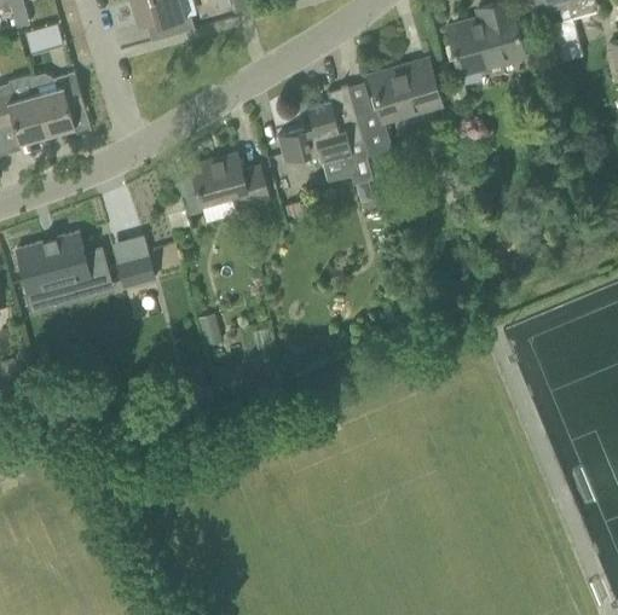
[(184,19),(177,0),(143,0),(132,4),(139,28),(145,25),(151,44),(194,32),(190,18),(184,19)]
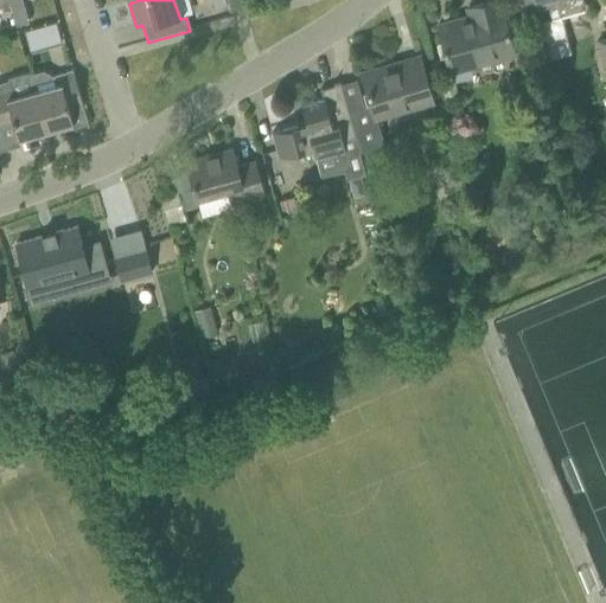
[(227,0),(233,18),(249,13),(246,0),(227,0)]
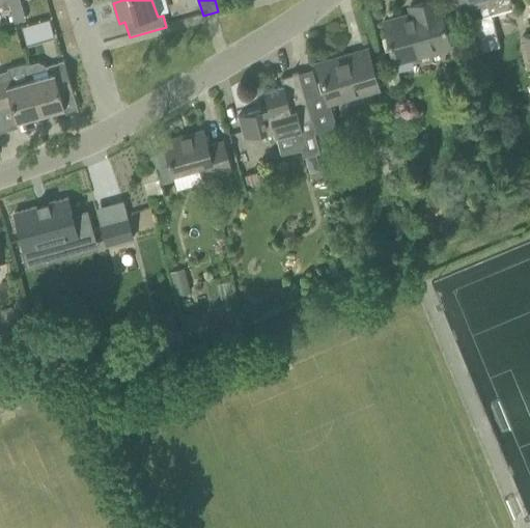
[(451,0),(456,17),(481,9),(483,19),(474,21),(482,53),(500,48),(492,17),(512,10),(509,0),(451,0)]
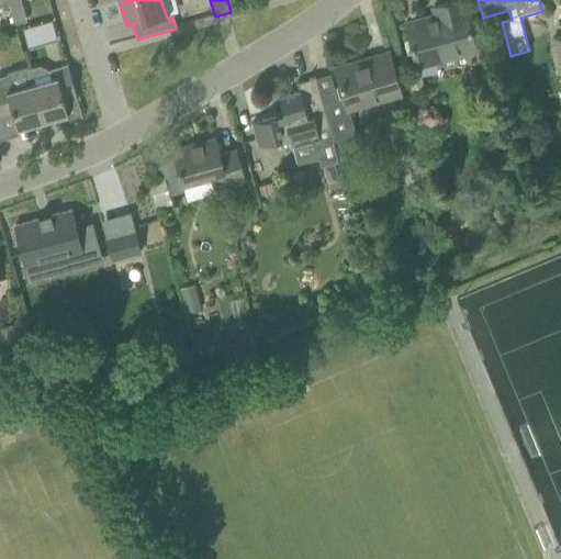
[(406,25),(413,46),(418,68),(478,51),(466,9),(464,9),(462,1),(434,10),(436,17),(406,25)]
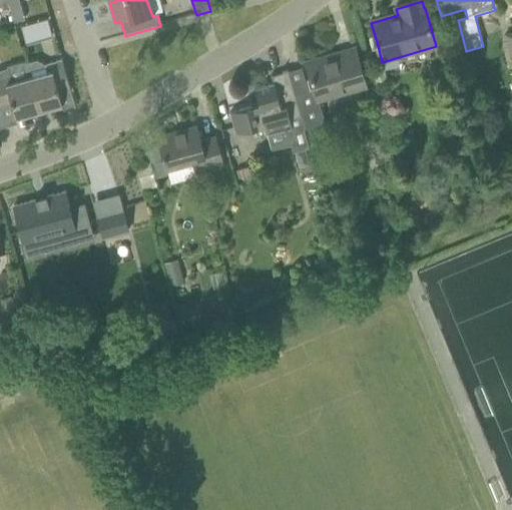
[(26,43),(53,35),(48,19),(21,27),(26,43)]
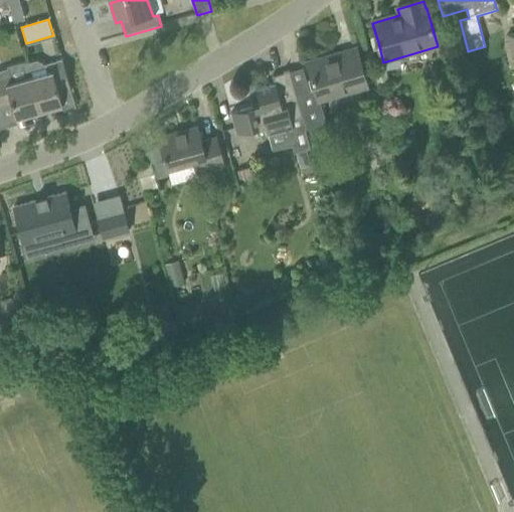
[(309,64),(316,92),(298,97),(308,130),(326,124),(319,102),(366,88),(356,50),(309,64)]
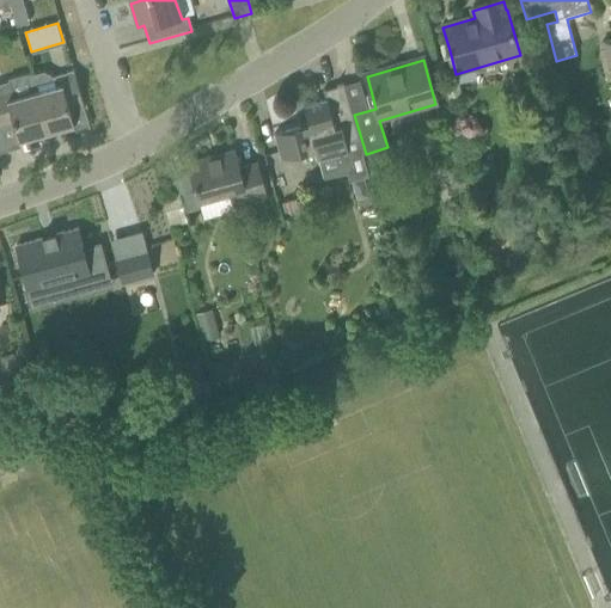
[(30,78),(47,136),(74,128),(69,112),(84,108),(74,73),(53,79),(44,74),(31,78),(31,77),(30,78)]
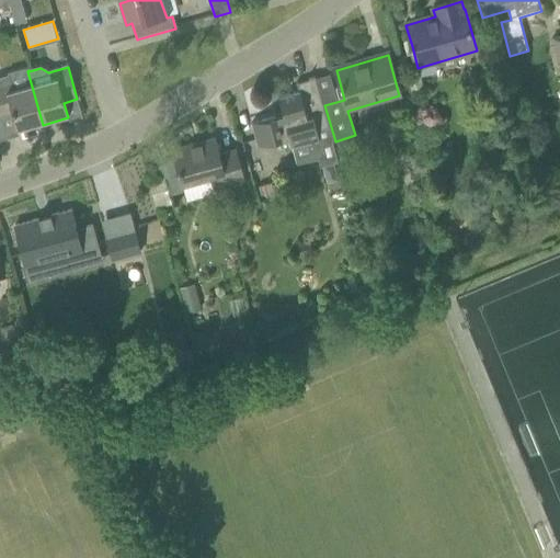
[(27,71),(29,70),(29,69),(8,75),(12,91),(0,93),(0,116),(1,121),(13,117),(18,132),(43,125),(27,71)]
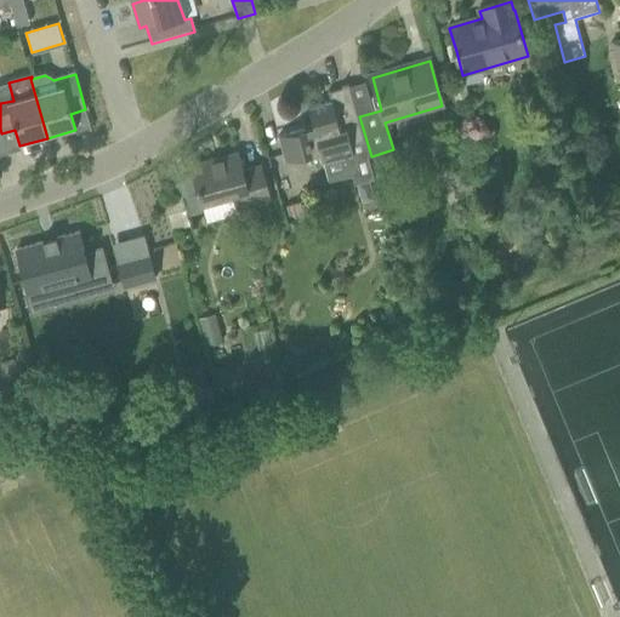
[(356,183),(368,180),(375,178),(348,87),(328,93),(330,102),(308,109),(314,127),(279,138),(286,164),(322,153),(324,165),(352,156),(356,170),(352,171),(354,183),(356,183)]
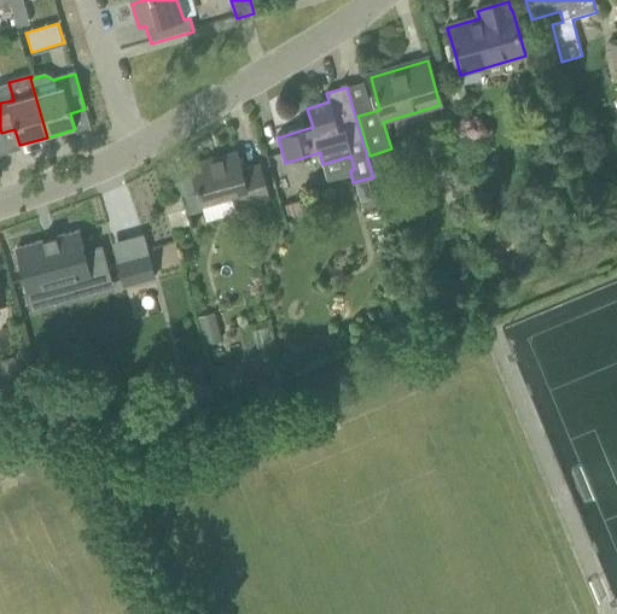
[(193,175),(198,193),(202,205),(233,196),(237,209),(268,199),(260,167),(240,173),(236,155),(191,168),(193,175)]
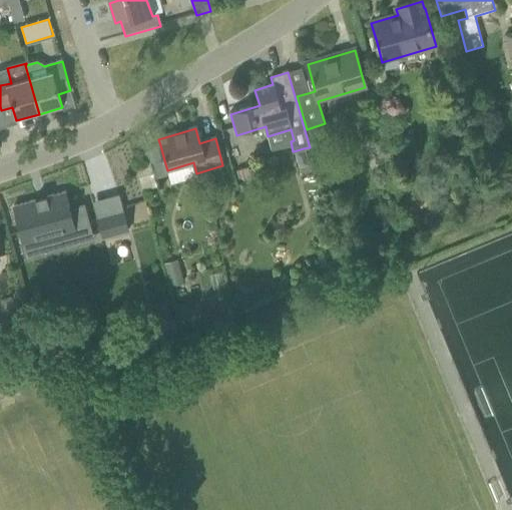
[(160,145),(145,149),(149,164),(150,164),(164,160),(160,145)]
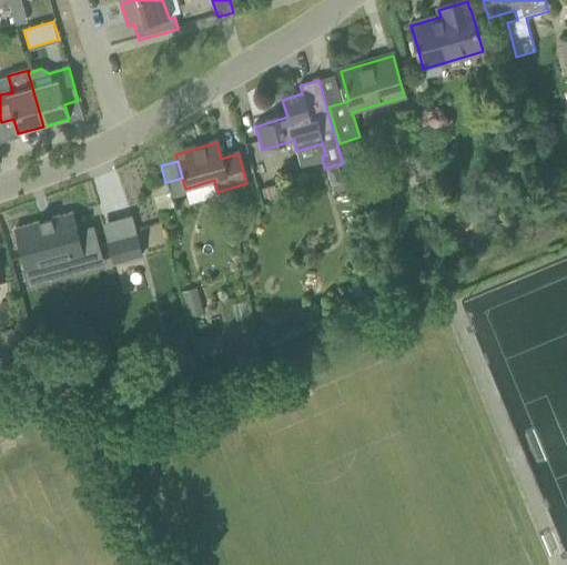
[(341,182),(336,164),(325,168),(331,184),(341,182)]
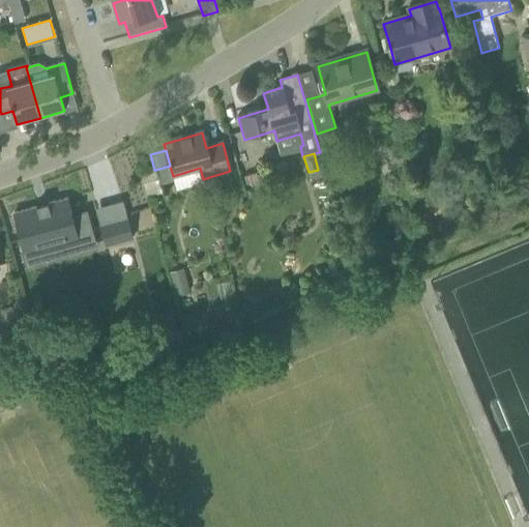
[(528,181),(517,186),(525,205),(528,204),(528,181)]
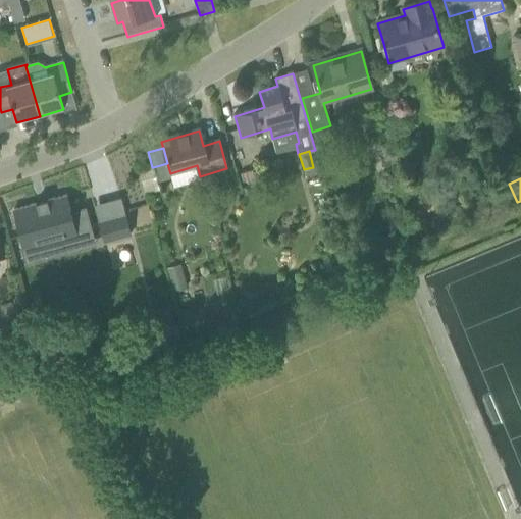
[(66,198),(14,212),(19,231),(24,249),(29,265),(77,252),(73,237),(92,232),(86,209),(70,213),(66,198)]
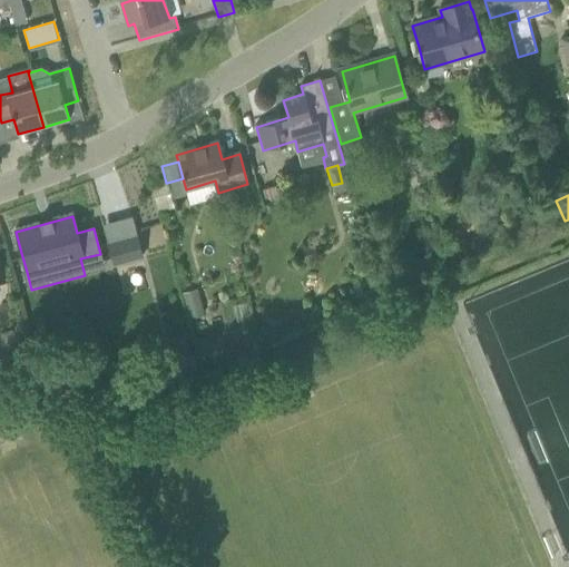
[(138,238),(108,246),(114,265),(143,257),(138,238)]
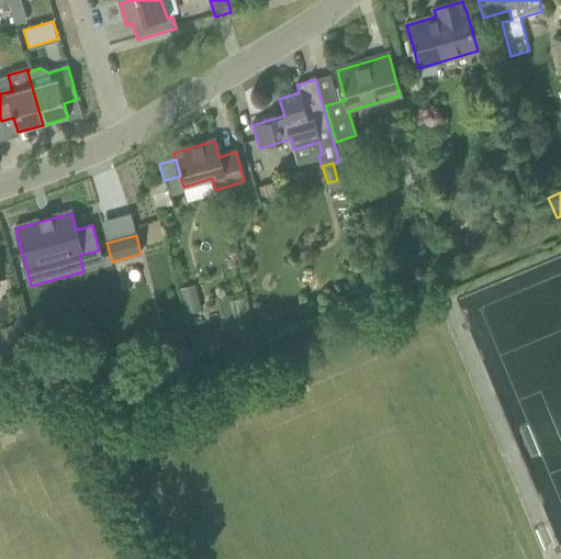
[(192,353),(172,357),(176,371),(195,367),(192,353)]
